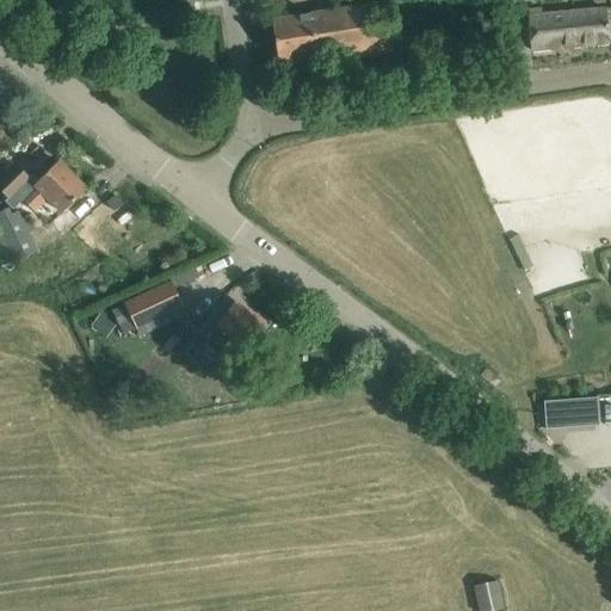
[(399,51),(395,28),(392,1),(272,20),(278,65),(318,57),(319,65),(399,51)]
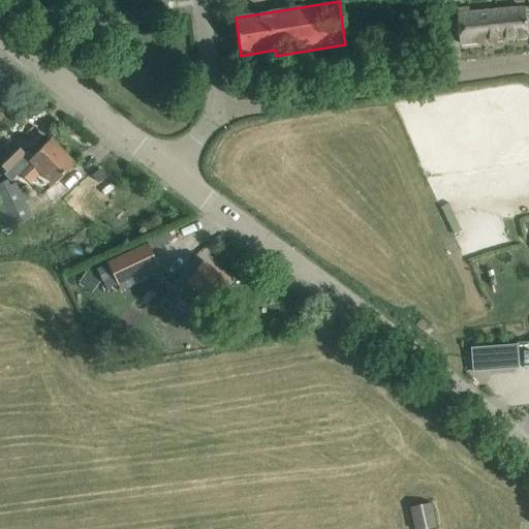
[(503,11),(458,16),(459,23),(461,43),(461,44),(467,43),(527,37),(524,9),(503,11)]
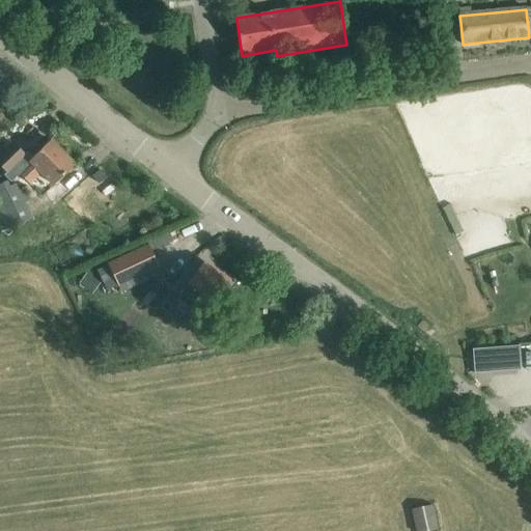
[(14,144),(0,157),(0,227),(5,236),(34,222),(20,195),(30,185),(42,173),(54,186),(75,165),(51,141),(30,161),(25,156),(14,144)]
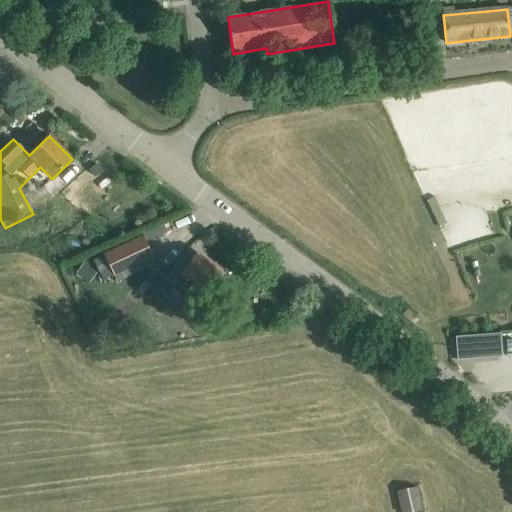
[(97,164),(89,170),(95,178),(103,171),(97,164)]
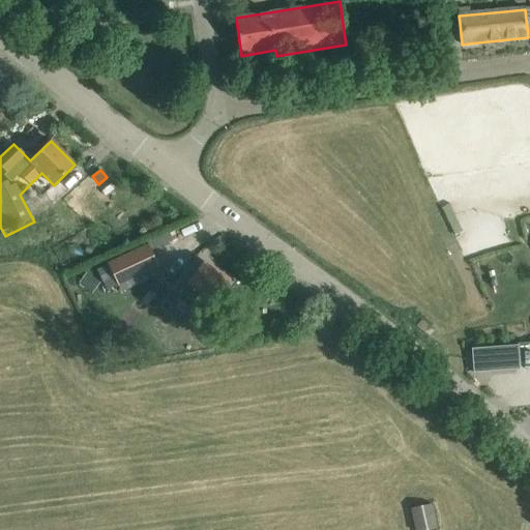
[(453,216),(462,256),(510,244),(501,205),(453,216)]
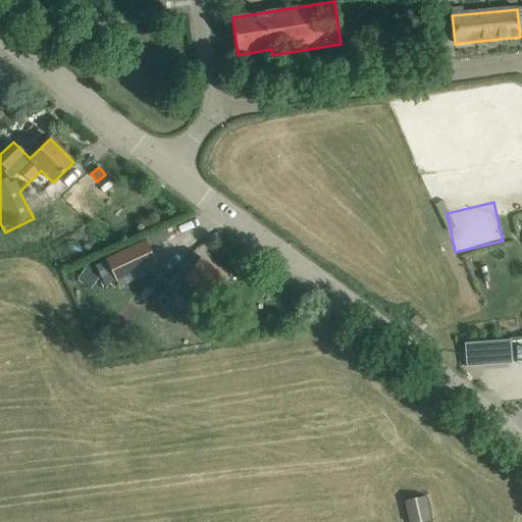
[(116,280),(156,262),(146,242),(107,260),(110,267),(116,280)]
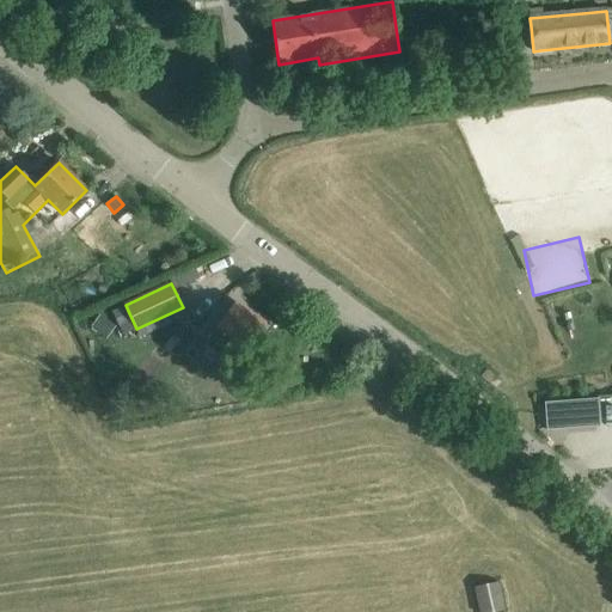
[(265,324),(236,303),(204,344),(206,346),(220,356),(239,371),(252,352),(248,348),(265,324)]
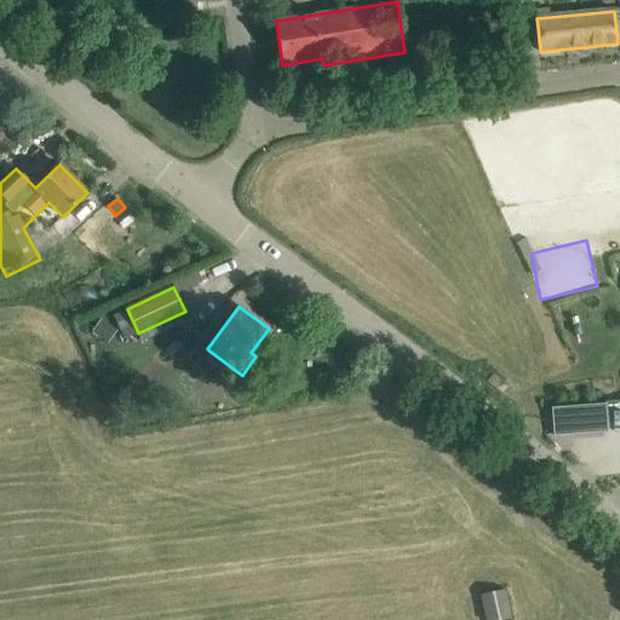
[(127,309),(114,315),(125,340),(138,334),(138,333),(131,317),(127,309)]
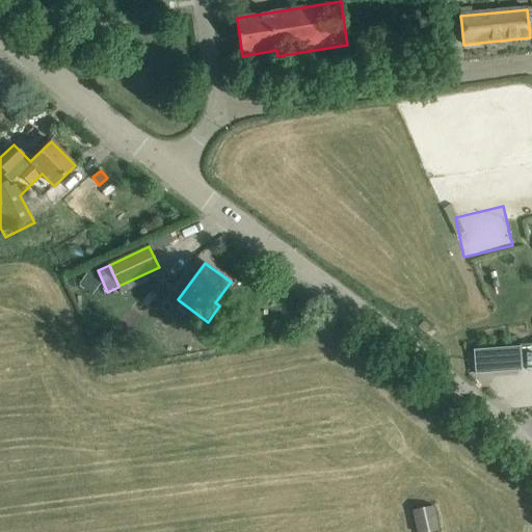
[(87,273),(80,284),(89,291),(98,282),(87,273)]
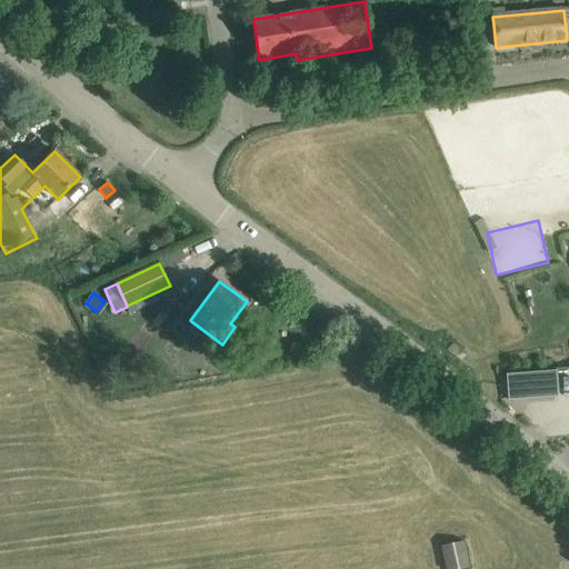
[(263,345),(252,350),(258,362),(270,357),(263,345)]
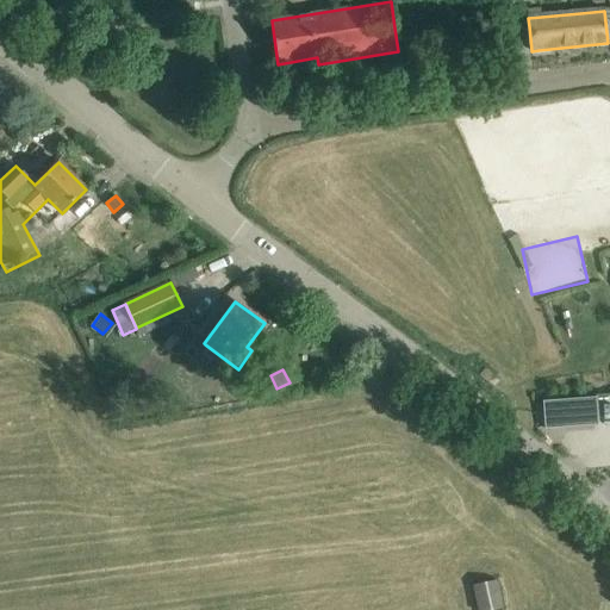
[(597,398),(543,402),(546,429),(598,425),(597,398)]
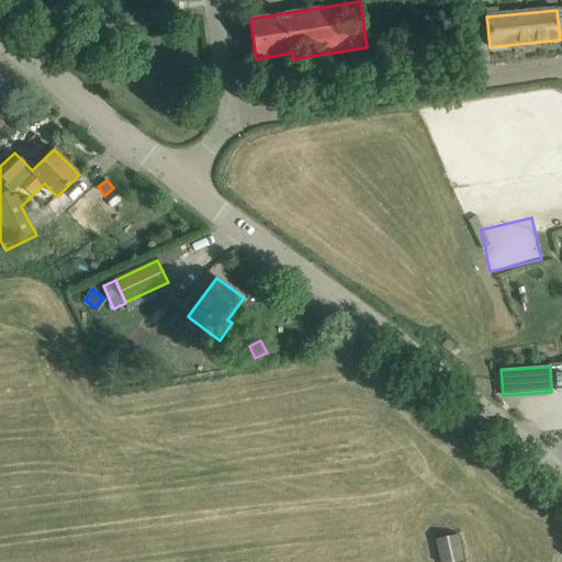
[(456,561),(460,561),(456,536),(436,539),(440,561),(456,561)]
